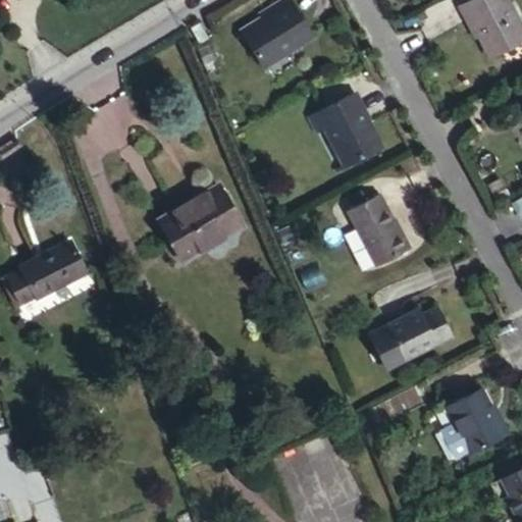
[(521,42),(498,0),(477,0),(454,14),(460,31),(467,27),(487,61),(521,42)]
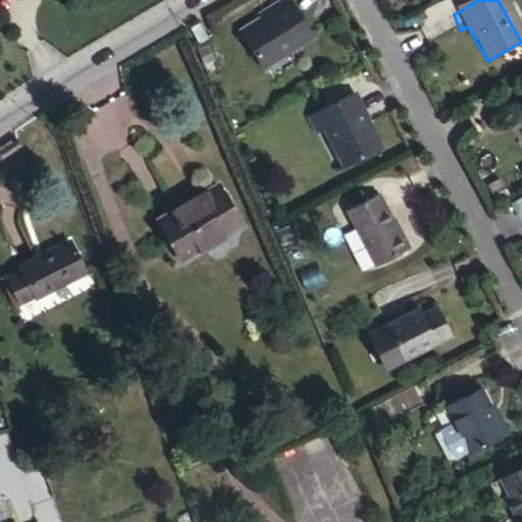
[(317,40),(293,2),(269,17),(272,21),(248,39),(269,71),(317,40)]
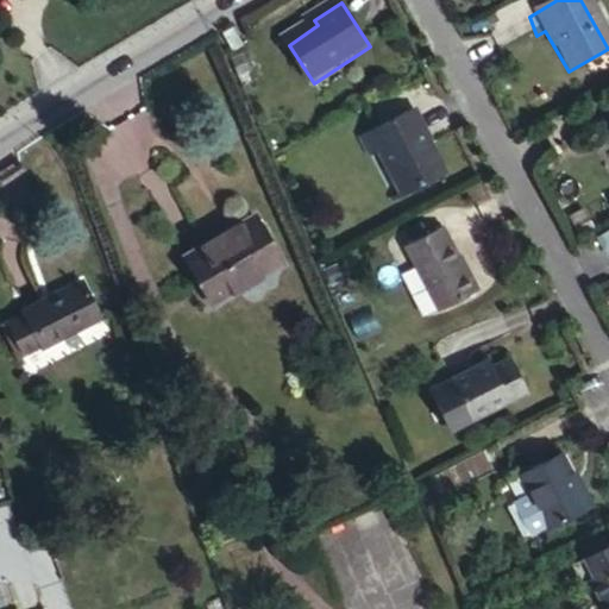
[(237,13),(220,26),(231,49),(250,32),(237,13)]
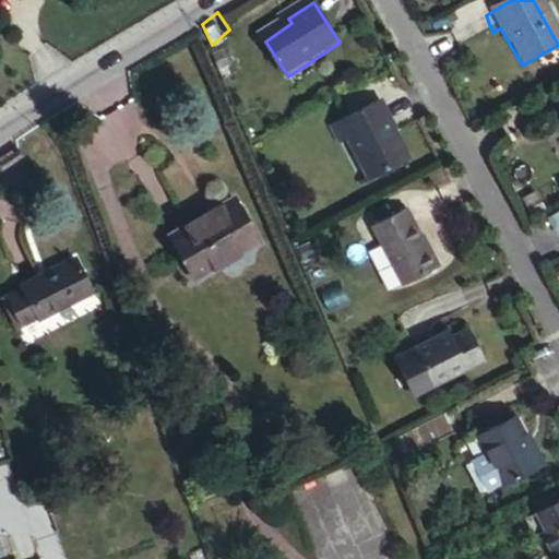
[(405,159),(376,102),(328,126),(335,142),(343,139),(365,182),(405,159)]
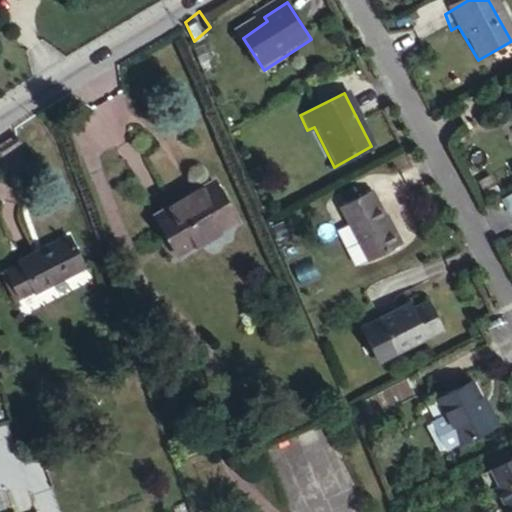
[(237,218),(215,179),(154,214),(176,253),(237,218)]
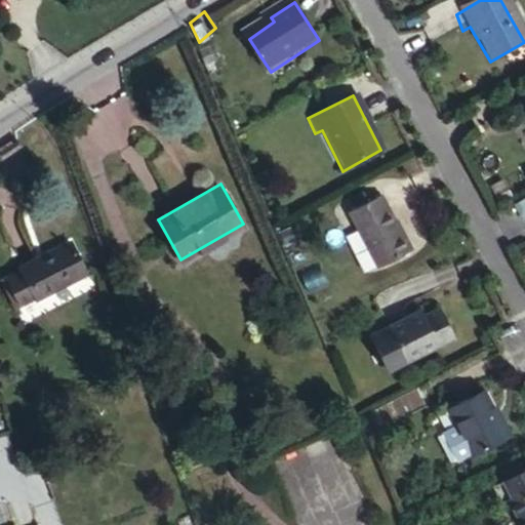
[(413,251),(384,198),(352,215),(378,270),(413,251)]
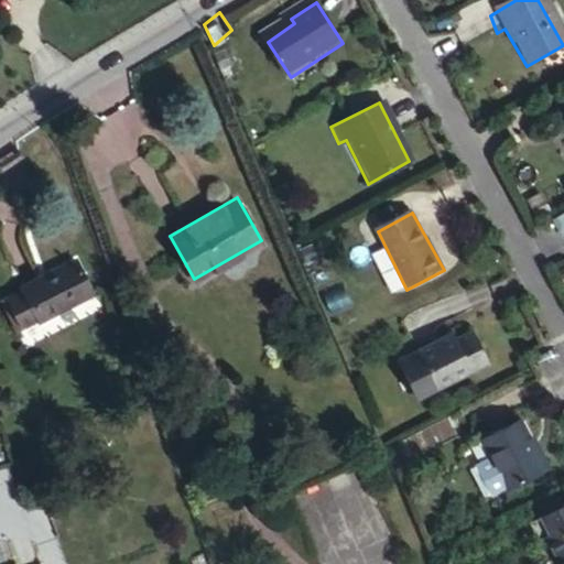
[(72,260),(18,291),(38,327),(89,295),(72,260)]
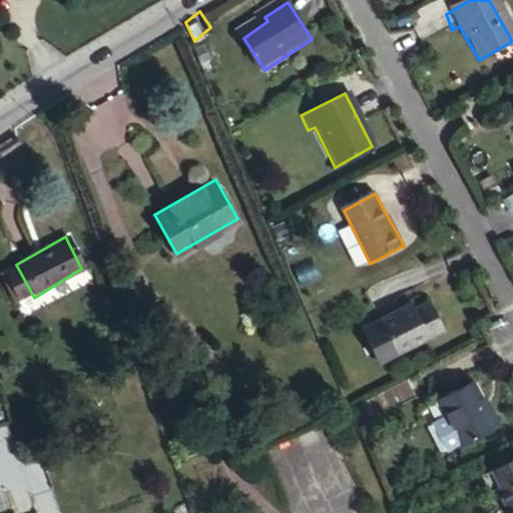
[(34,298),(16,265),(2,273),(20,306),(34,298)]
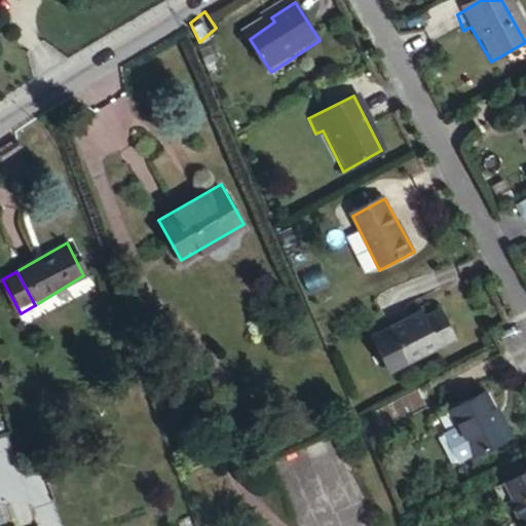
[(463,337),(450,307),(428,316),(426,313),(378,337),(395,371),(463,337)]
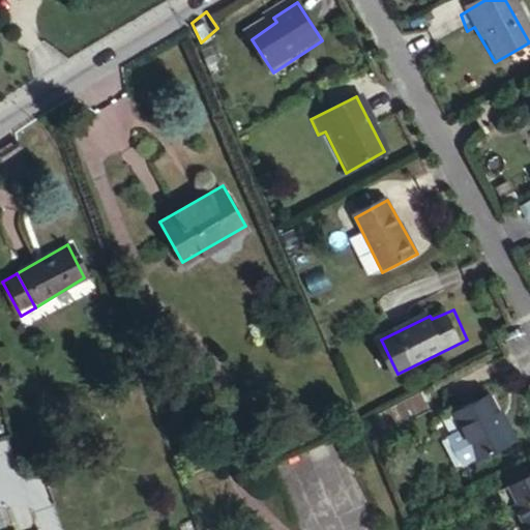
[(504,428),(491,404),(458,422),(466,437),(452,444),(468,474),(518,447),(507,425),(504,428)]
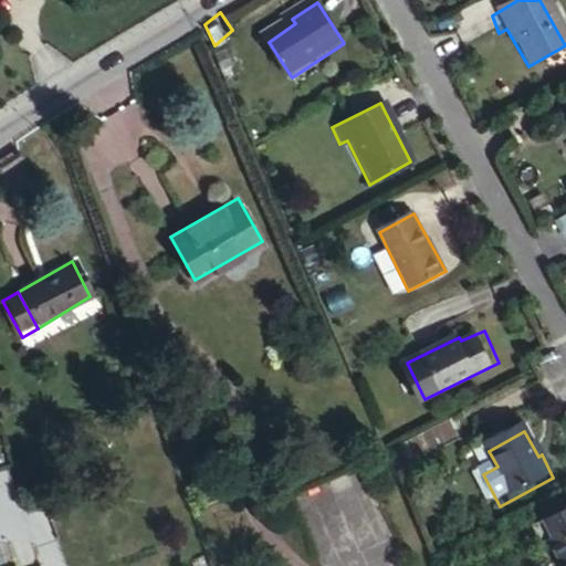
[(565,565),(565,516),(533,534),(546,556),(553,552),(561,565),(565,565)]
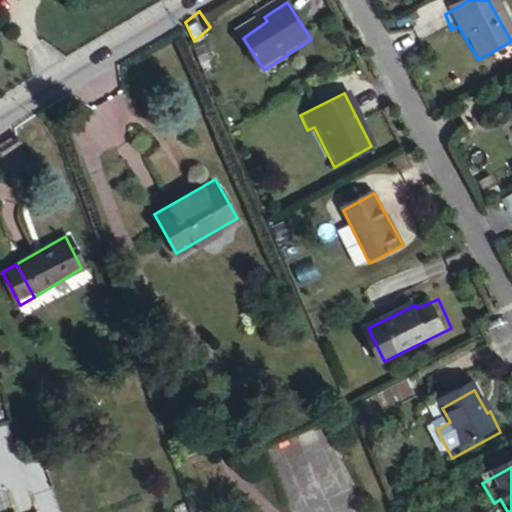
All buildings are outlined.
